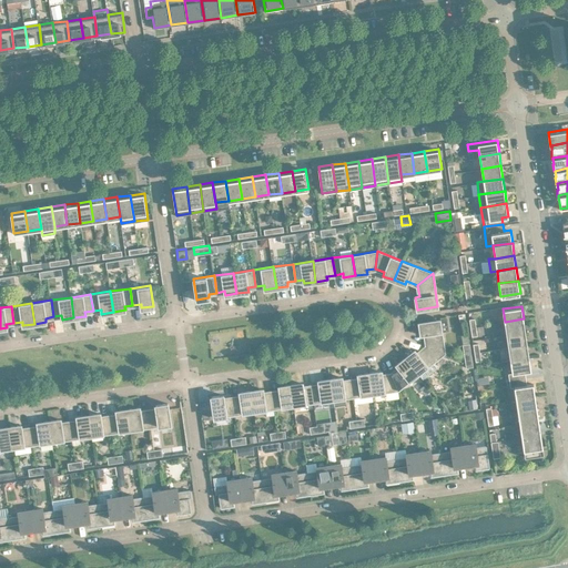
[(425,334),(426,345),(445,352),(442,331),(448,330),(447,317),(418,322),(421,334),(425,334)]
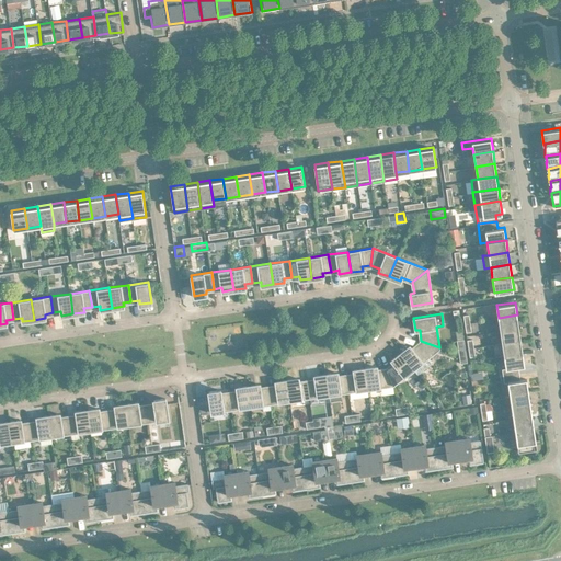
[(499,318),(500,330),(519,328),(517,315),(499,318)]
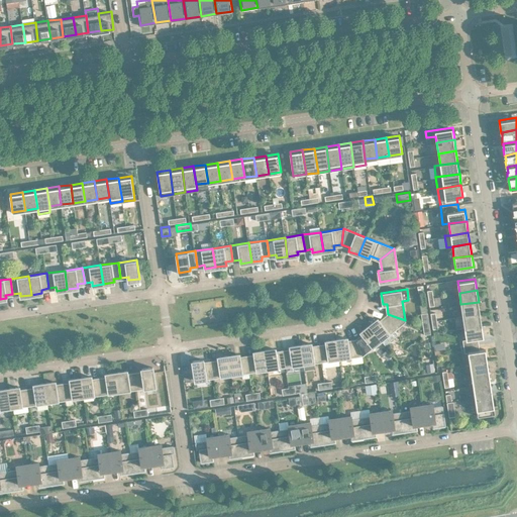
[(460,304),(462,316),(480,313),(479,302),(460,304)]
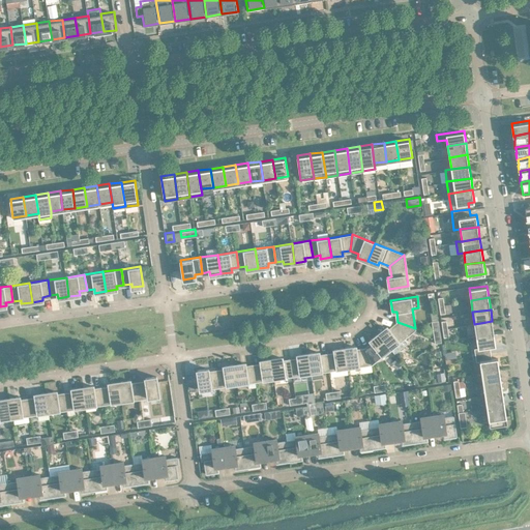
[(432,321),(434,335),(440,334),(438,320),(432,321)]
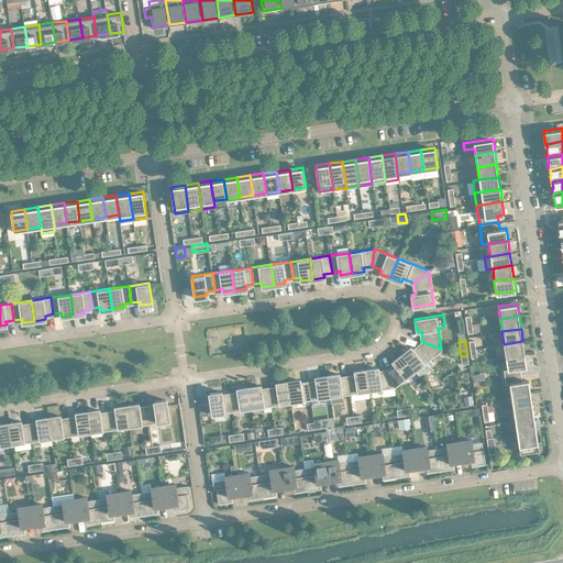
[(504,344),(506,356),(525,353),(522,341),(504,344)]
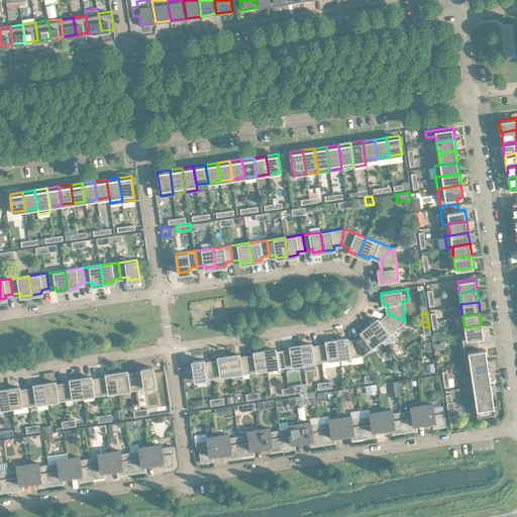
[(378,318),(369,324),(381,339),(385,344),(398,334),(398,332),(395,328),(405,320),(388,314),(380,321),(378,318)]
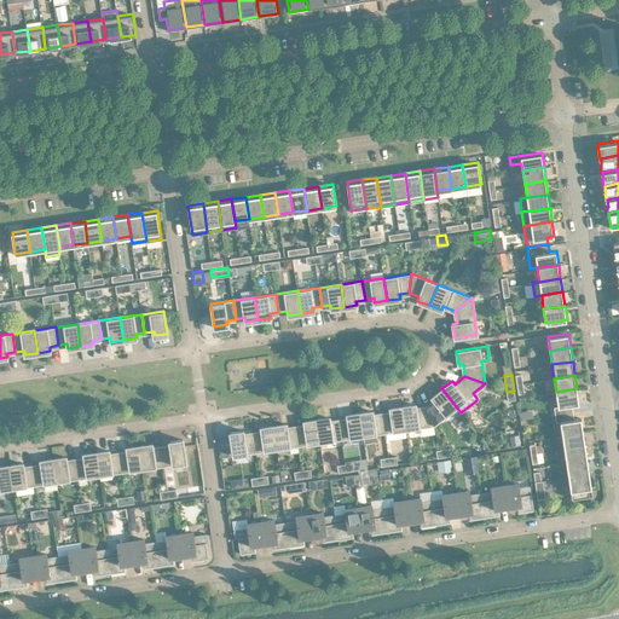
[(434,400),(426,406),(434,424),(456,406),(441,388),(432,397),(434,400)]
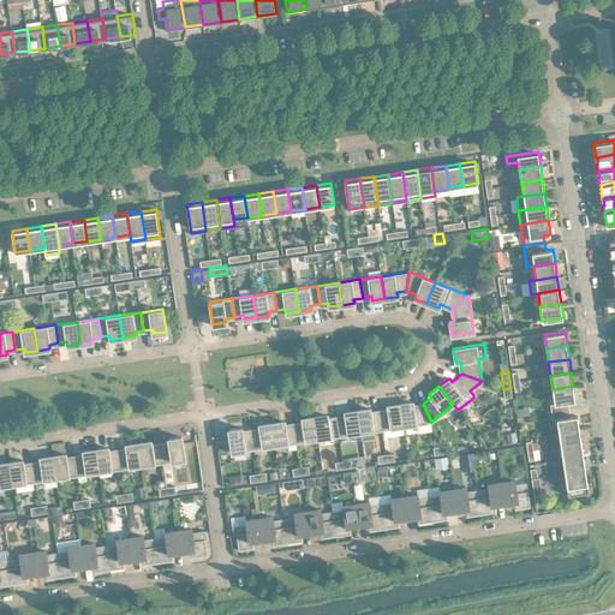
[(550,404),(551,411),(569,408),(568,401),(575,400),(573,386),(553,389),(554,402),(550,404)]
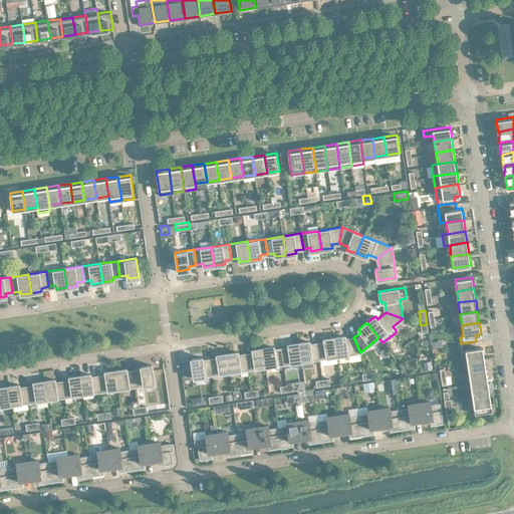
[(344,335),(334,336),(337,355),(360,352),(353,337),(345,338),(344,335)]
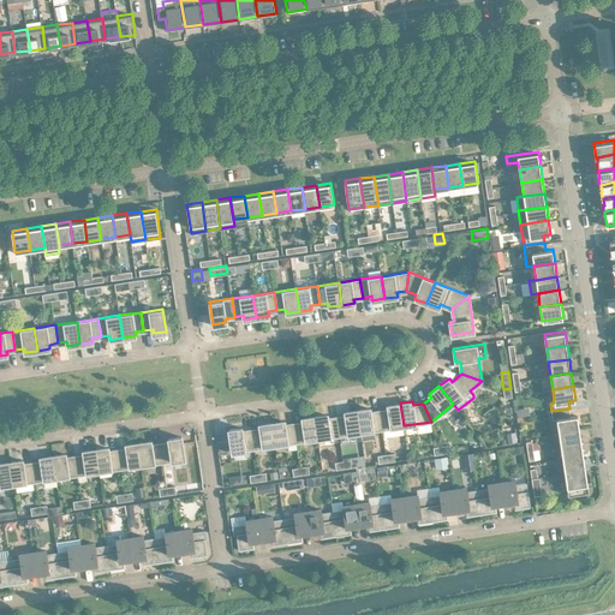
[(388,410),(380,411),(382,429),(404,425),(400,402),(387,405),(388,410)]
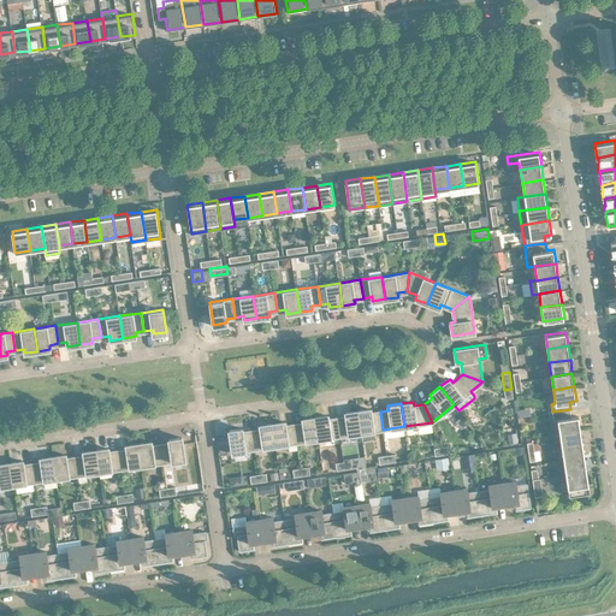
[(371,408),(357,410),(361,432),(362,439),(375,438),(374,431),(383,430),(380,412),(371,413),(371,408)]
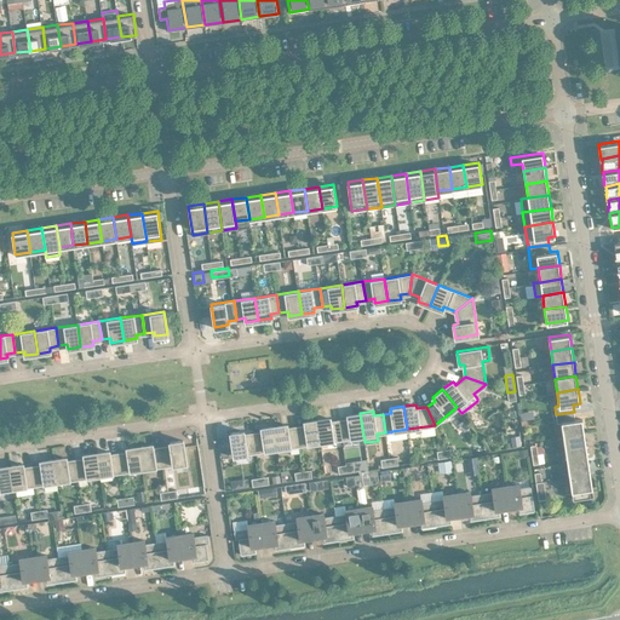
[(561,422),(563,435),(584,432),(583,418),(575,419),(574,412),(556,414),(557,423),(561,422)]
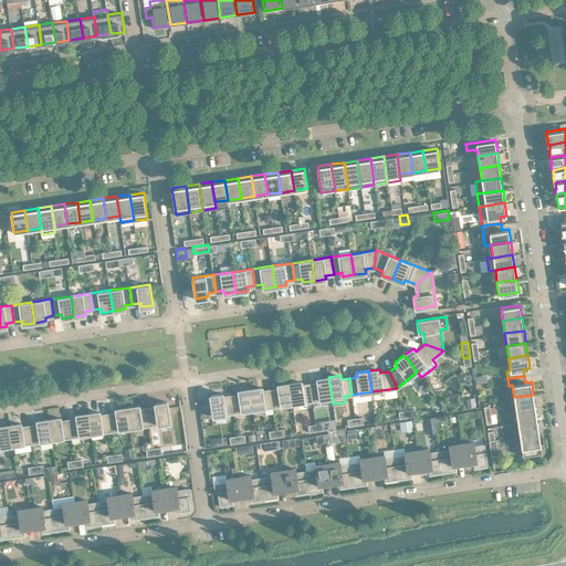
[(317,383),(310,384),(312,400),(332,397),(328,377),(317,378),(317,383)]
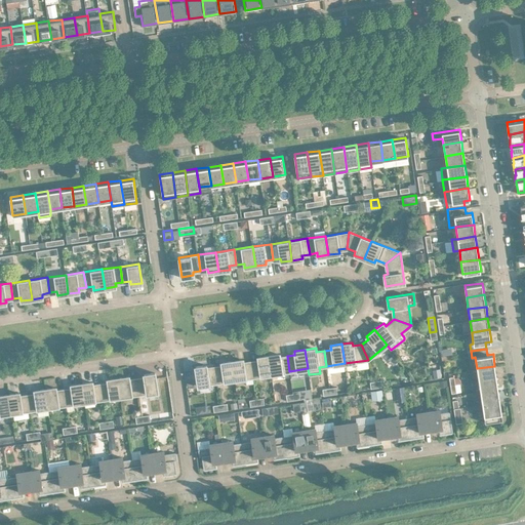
[(279,353),(269,355),(271,374),(289,371),(287,356),(280,357),(279,353)]
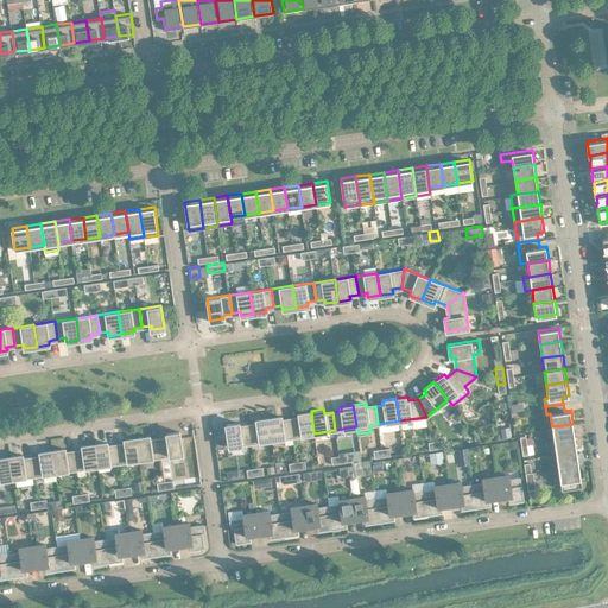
[(299,417),(290,418),(293,436),(314,434),(311,411),(298,413),(299,417)]
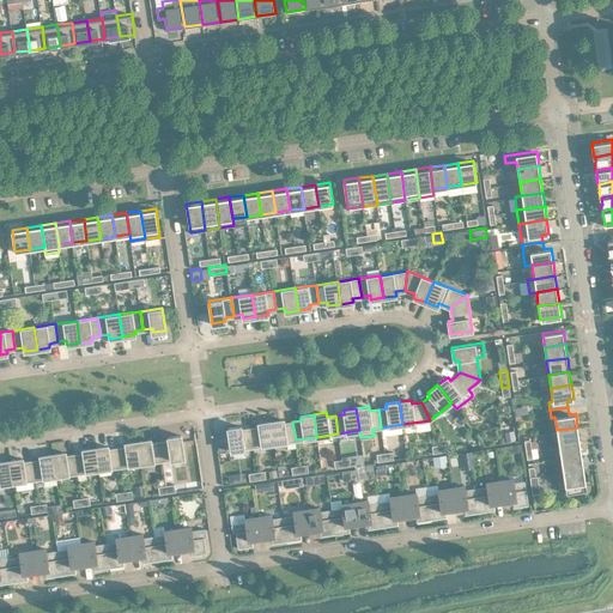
[(284,419),(271,420),(274,443),(296,439),(292,422),(284,423),(284,419)]
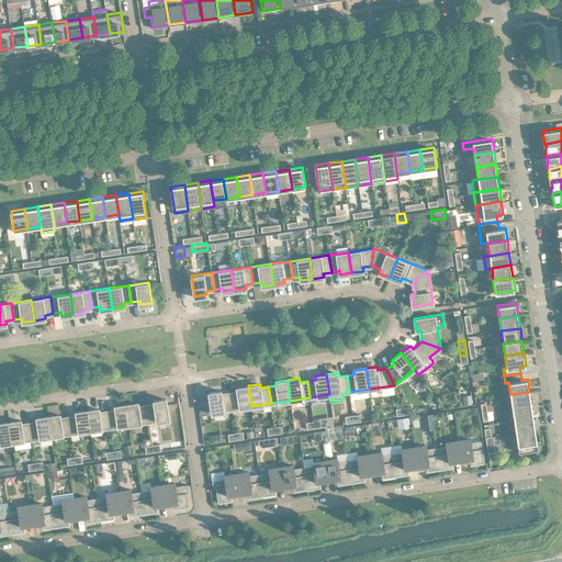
[(237,391),(229,393),(232,409),(251,406),(248,385),(237,388),(237,391)]
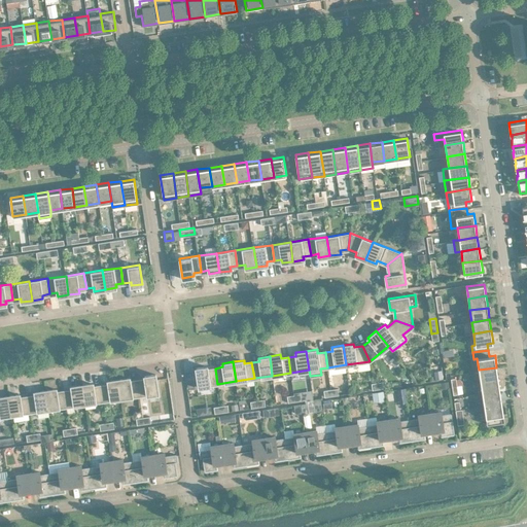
[(217,384),(215,369),(208,370),(207,365),(196,367),(199,386),(217,384)]
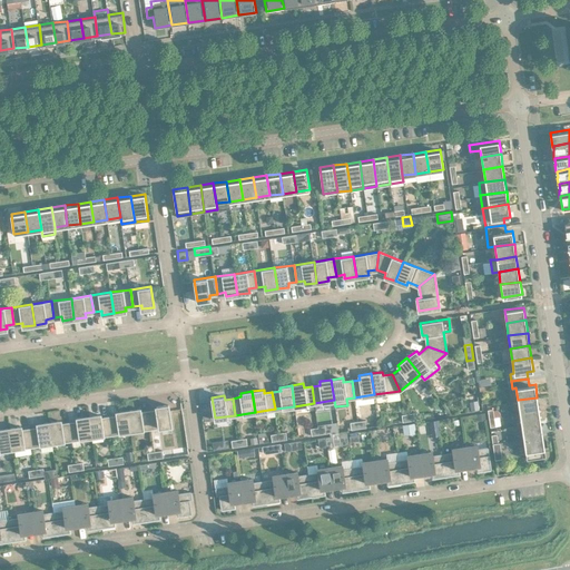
[(518,400),(520,413),(539,410),(537,397),(518,400)]
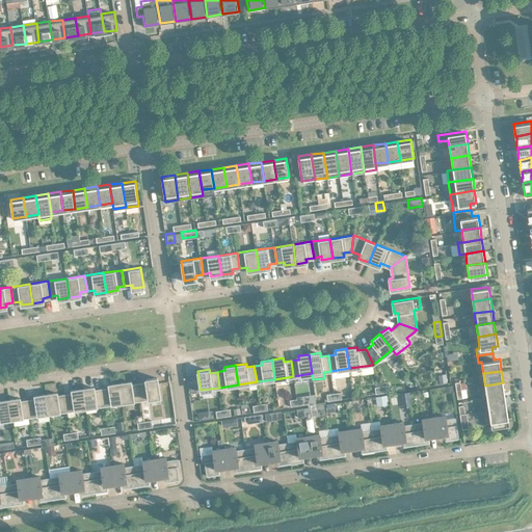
[(446,373),(439,374),(440,382),(447,381),(446,373)]
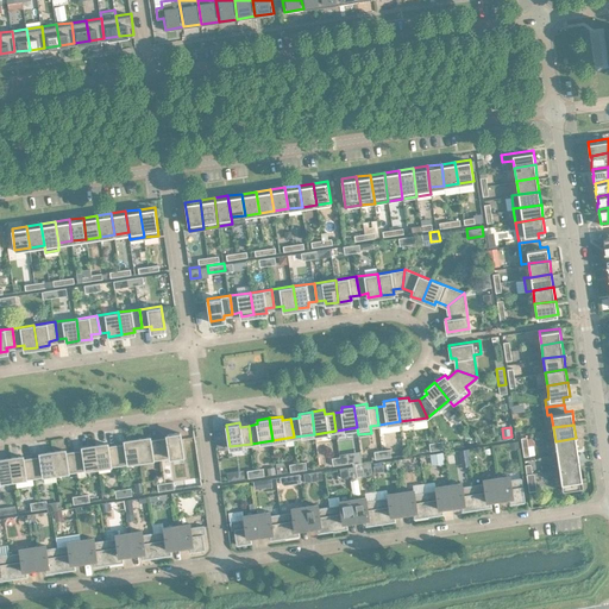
[(168,438),(158,439),(162,457),(183,453),(180,431),(167,433),(168,438)]
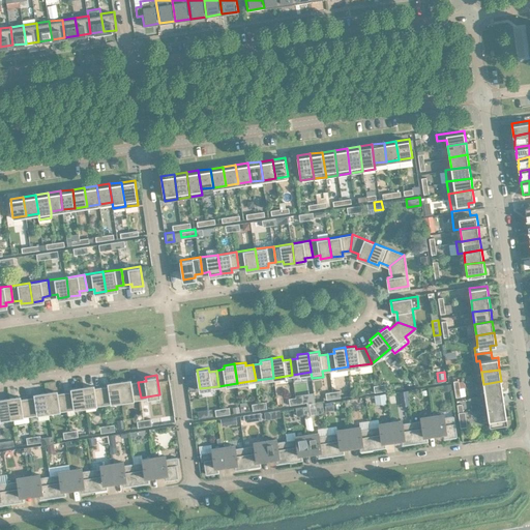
[(130,379),(119,381),(122,401),(141,398),(138,382),(130,383),(130,379)]
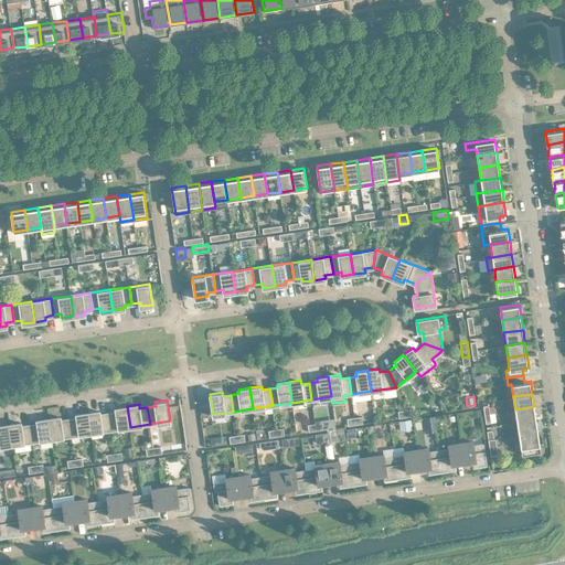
[(116,412),(108,413),(110,429),(130,427),(127,406),(115,407),(116,412)]
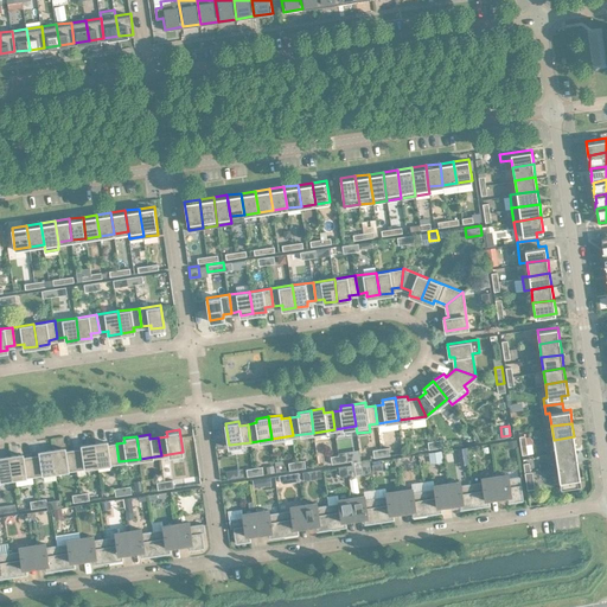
[(554,440),(555,453),(576,449),(574,436),(554,440)]
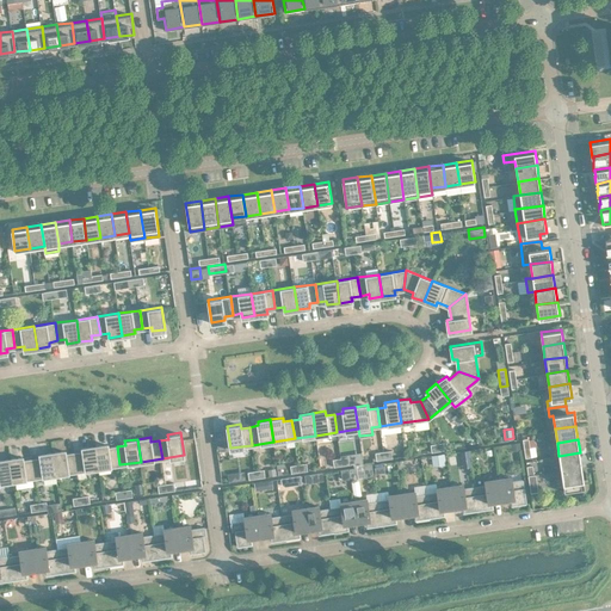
[(107,444),(94,445),(98,468),(119,464),(117,446),(107,448),(107,444)]
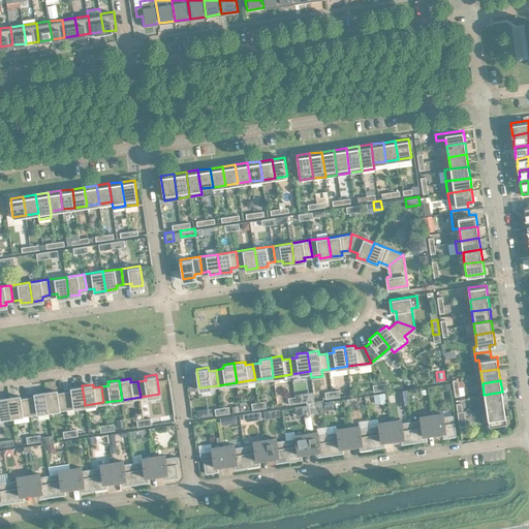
[(71,391),(64,392),(66,408),(85,405),(82,385),(71,387),(71,391)]
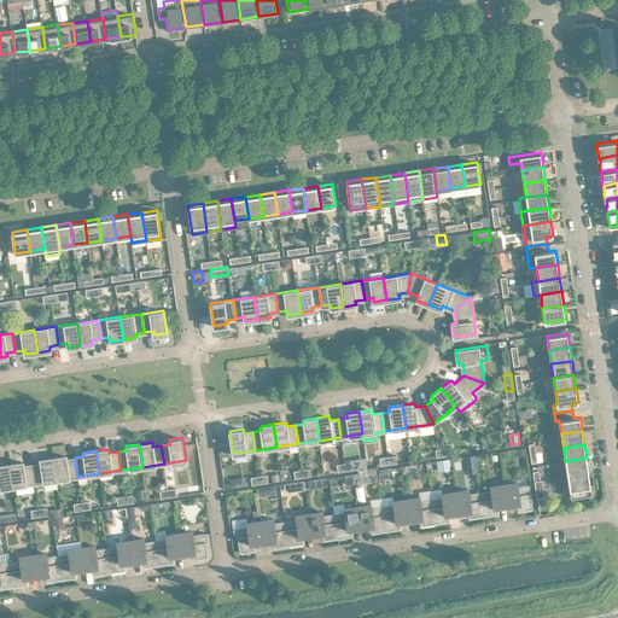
[(65,455),(53,458),(57,479),(77,477),(75,458),(66,460),(65,455)]
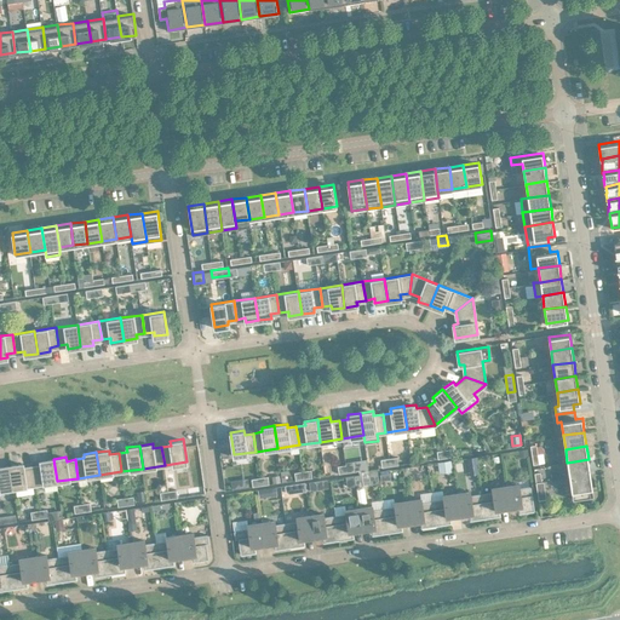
[(41,465),(32,466),(35,484),(38,484),(57,481),(53,459),(40,460),(41,465)]
